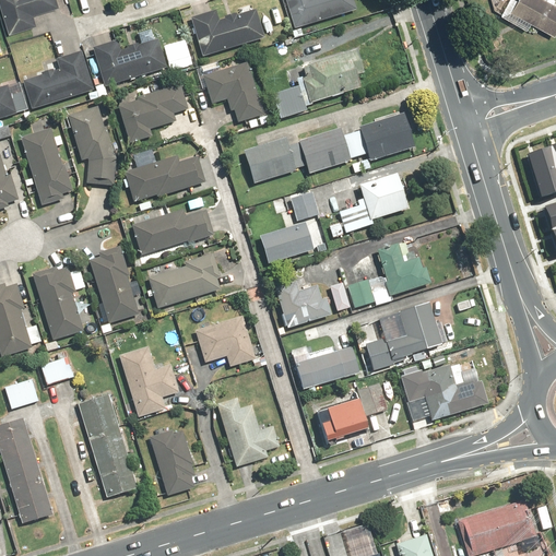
[(0,0),(0,3),(9,34),(38,24),(35,14),(62,6),(60,0),(0,0)]
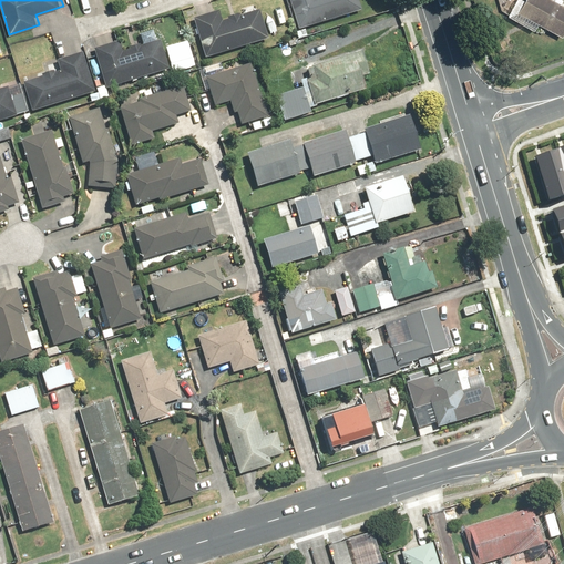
[(289,0),(299,30),(365,10),(361,0),(289,0)]
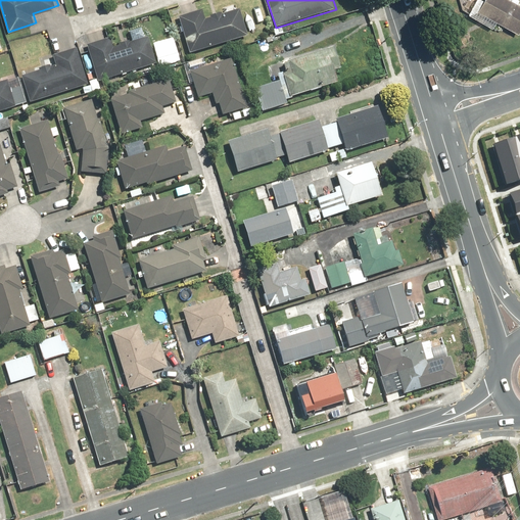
[(519,3),(514,0),(472,0),(466,12),(495,29),(499,22),(519,35),(519,3)]
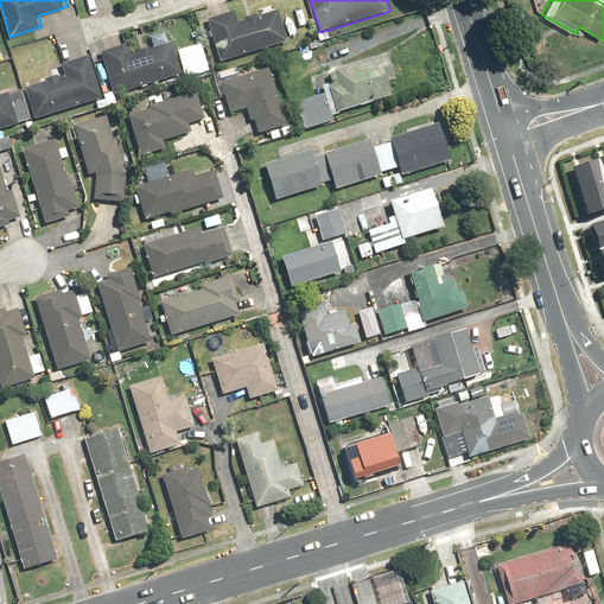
[(204,20),(217,64),(291,42),(281,10),(237,23),(234,12),(204,20)]
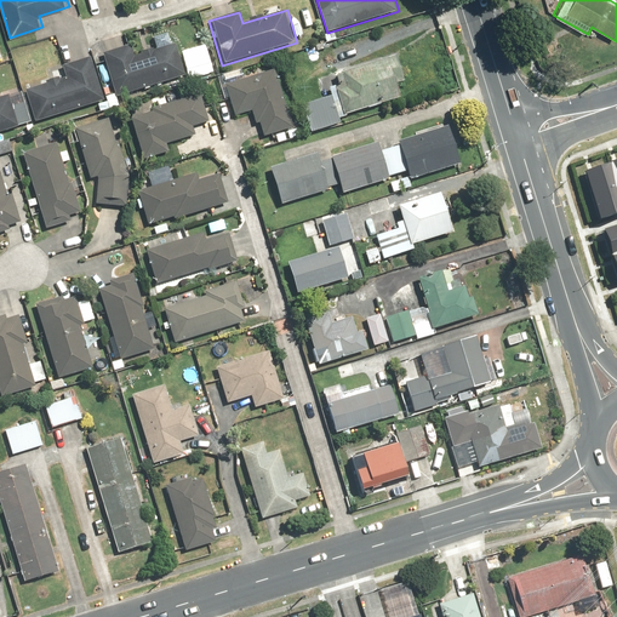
[(101,55),(114,98),(188,75),(177,41),(138,53),(135,44),(101,55)]
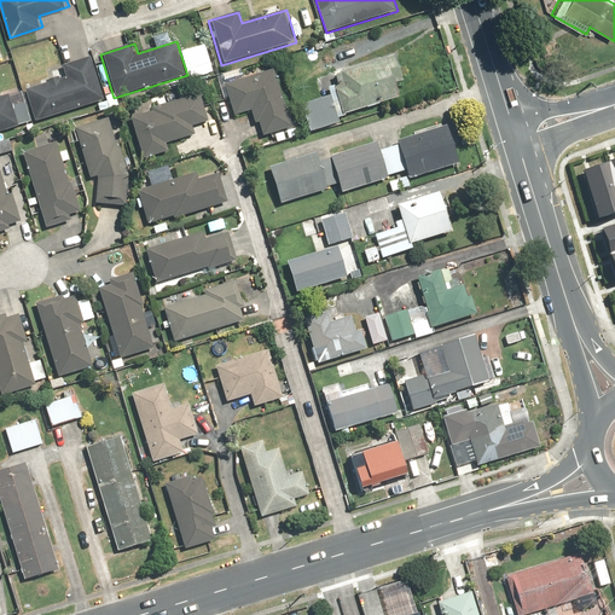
[(302,102),(311,132),(347,122),(344,115),(401,98),(398,83),(404,82),(395,53),(335,70),(341,90),(302,102)]
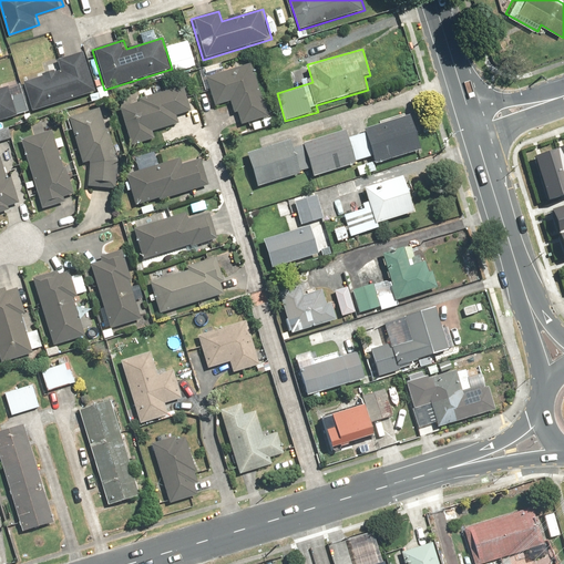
[(23,81),(32,112),(99,91),(86,50),(58,59),(61,69),(23,81)]
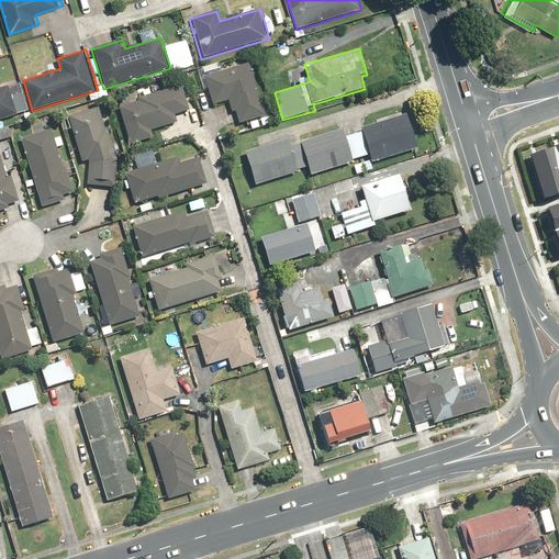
[(249,55),(201,70),(212,104),(231,98),(238,123),(268,114),(249,55)]
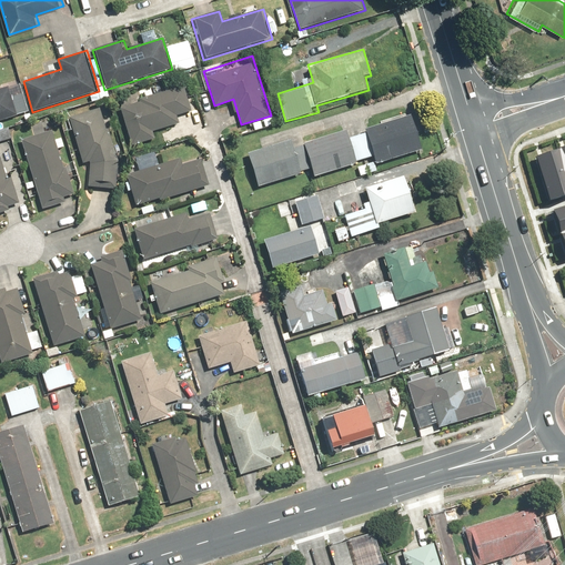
[(119,103),(131,145),(161,137),(160,130),(180,124),(178,117),(193,112),(185,83),(119,103)]
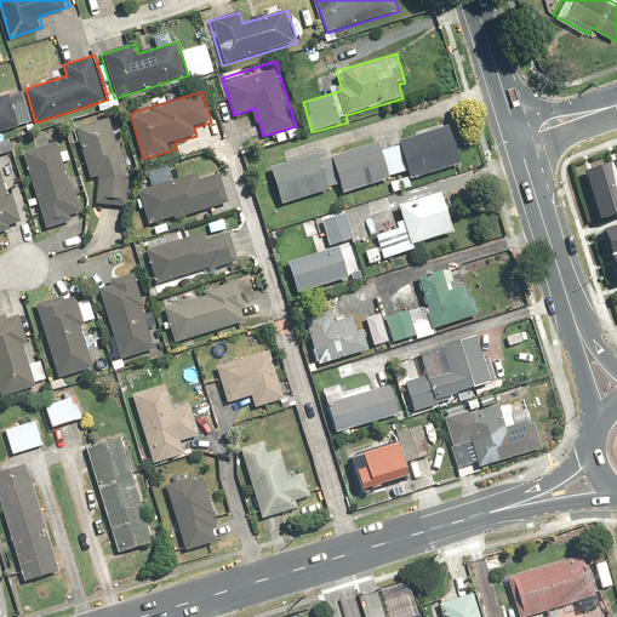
[(0,132),(21,126),(11,93),(0,96),(0,132)]
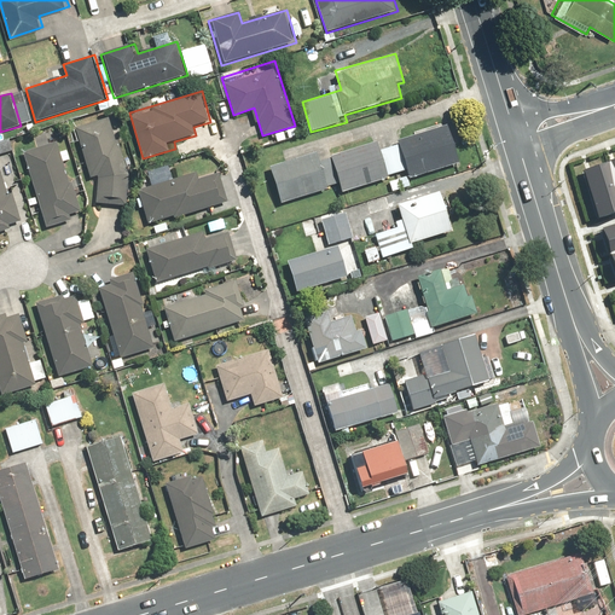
[(93,186),(99,185),(98,204),(128,206),(129,175),(109,112),(74,125),(93,186)]
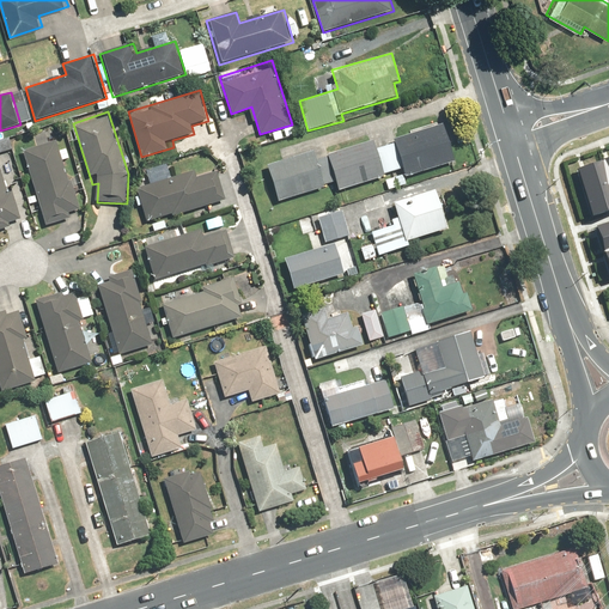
[(317,148),(265,163),(275,200),(335,183),(338,190),(406,171),(407,177),(454,164),(442,119),(318,153),(317,148)]
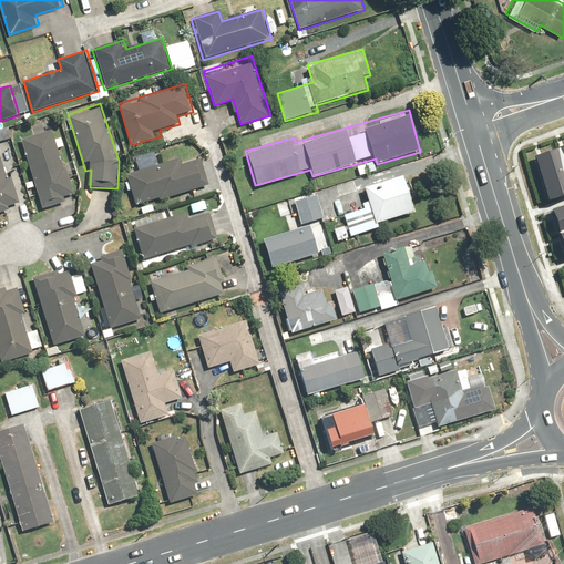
[(55,127),(21,137),(41,208),(75,198),(55,127)]
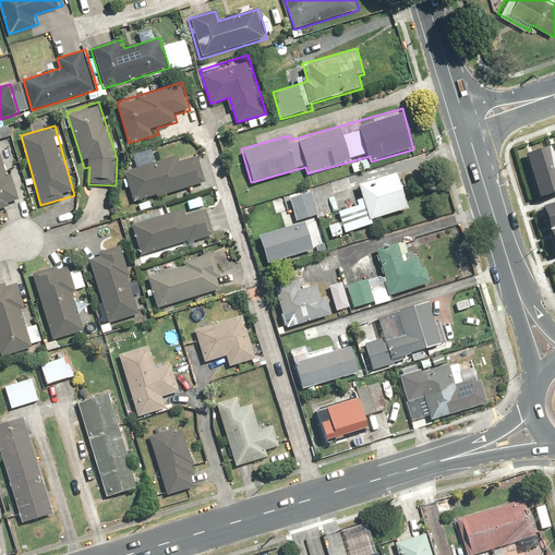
[(0,134),(0,209),(21,204),(0,134)]
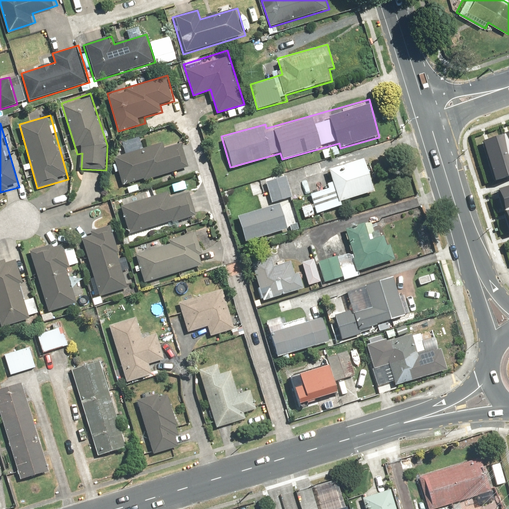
[(481,137),(494,176),(508,171),(508,133),(507,129),(481,137)]
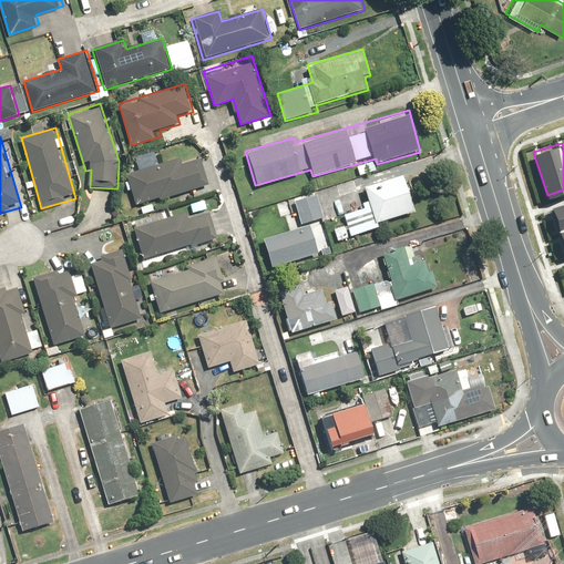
[(125,174),(136,208),(208,187),(198,153),(125,174)]
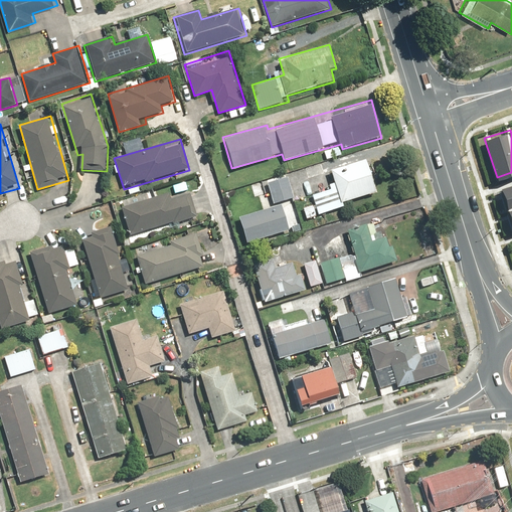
[(312,192),(319,215),(345,207),(343,202),(377,192),(367,157),(329,169),(334,186),(312,192)]
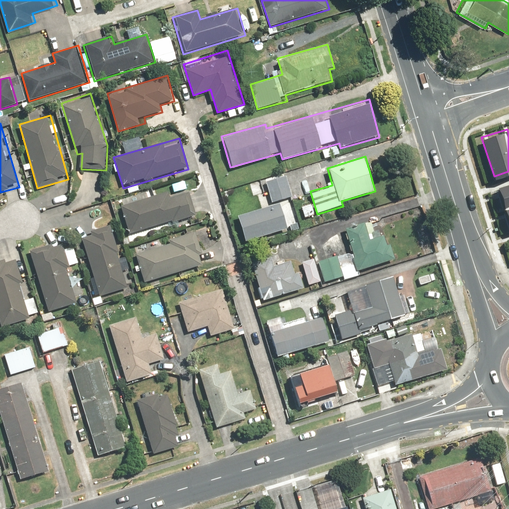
[(265,179),(272,203),(293,197),(287,173),(265,179)]
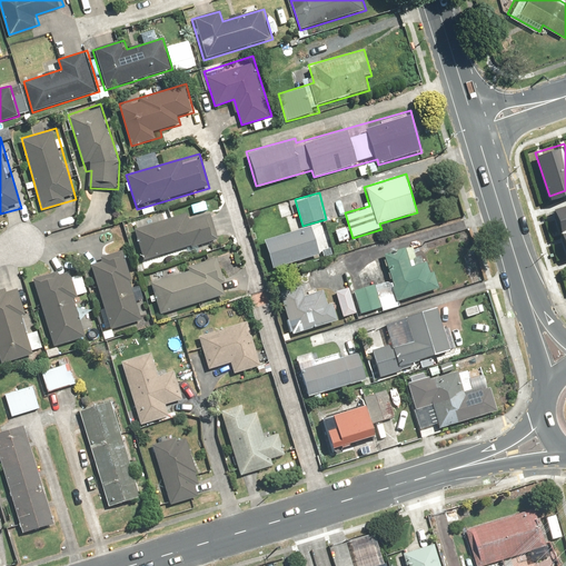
[(565,201),(556,205),(564,229),(565,229),(565,201)]
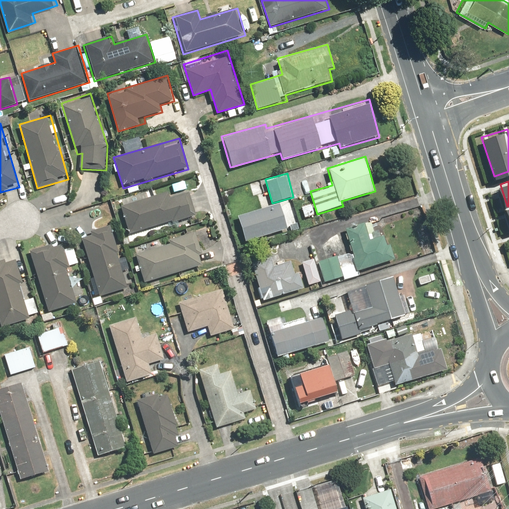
[(120,206),(129,237),(198,217),(189,186),(120,206)]
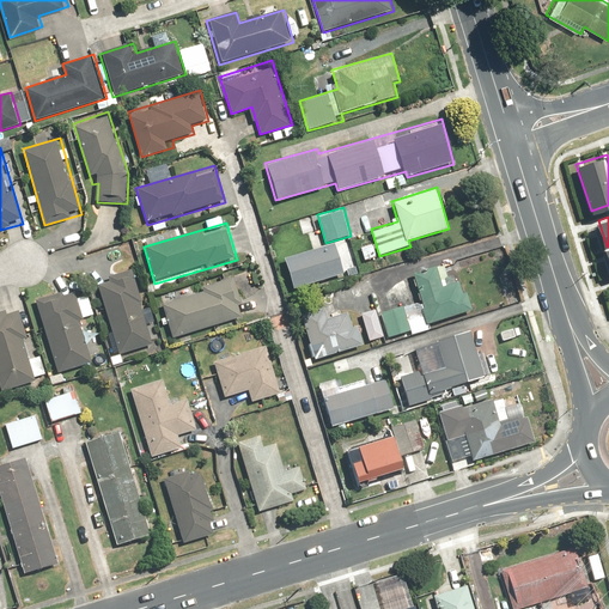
[(282,260),(292,288),(346,273),(338,243),(282,260)]
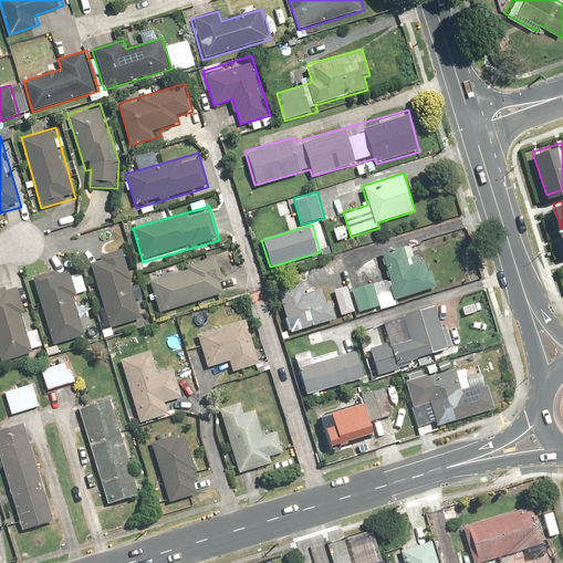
[(405,248),(382,254),(395,301),(439,289),(431,261),(410,268),(405,248)]
